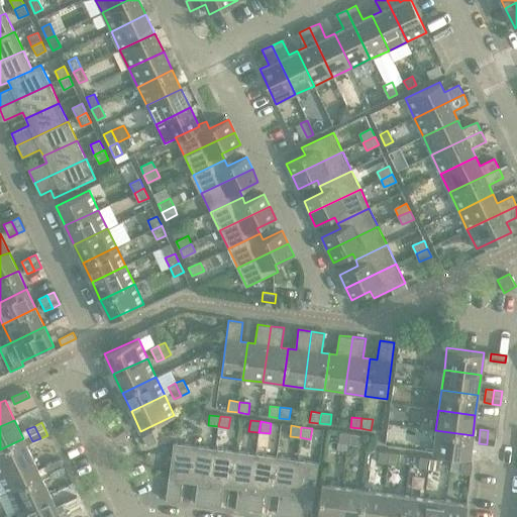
[(473,435),(435,430),(433,452),(470,457),(473,435)]
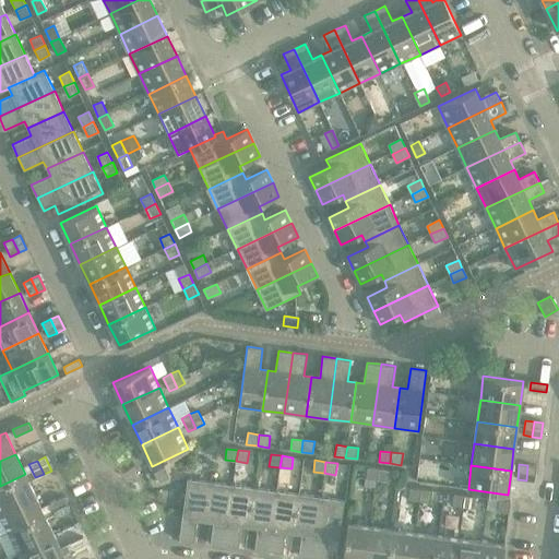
[(527,465),(526,480),(534,482),(536,466),(527,465)]
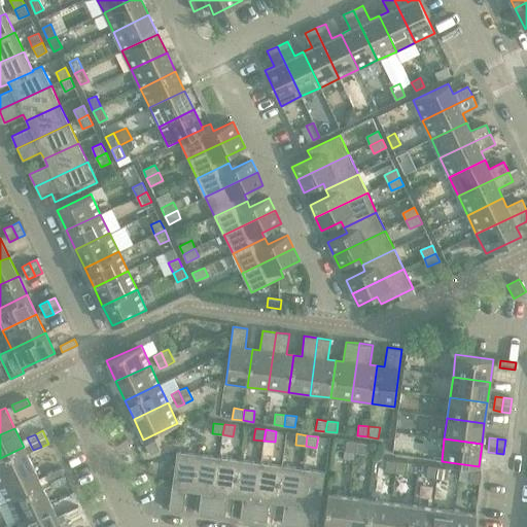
[(155,441),(145,445),(150,454),(160,450),(155,441)]
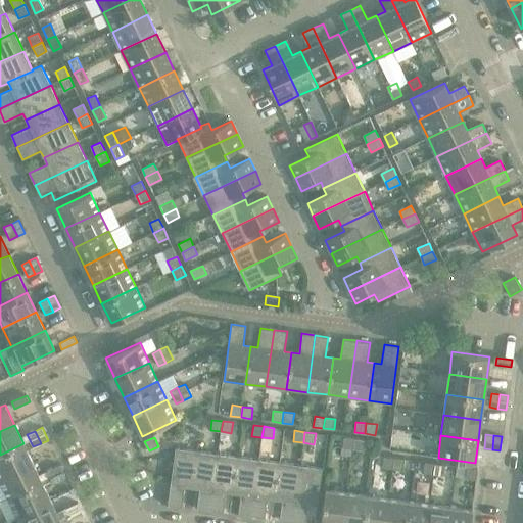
[(343,447),(353,449),(354,438),(344,437),(343,447)]
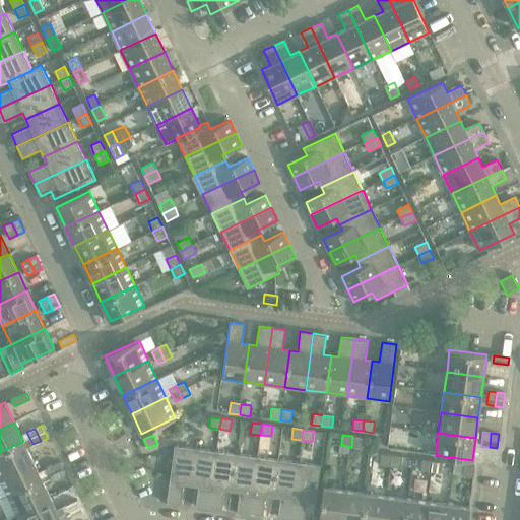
[(352,436),(351,447),(362,448),(363,438),(352,436)]
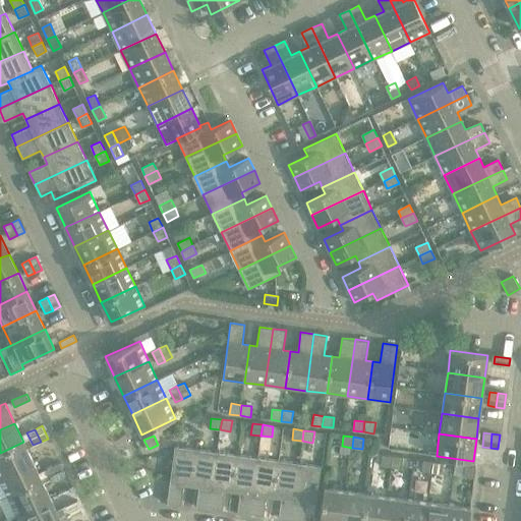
[(0,453),(0,475),(33,461),(23,442),(0,453)]
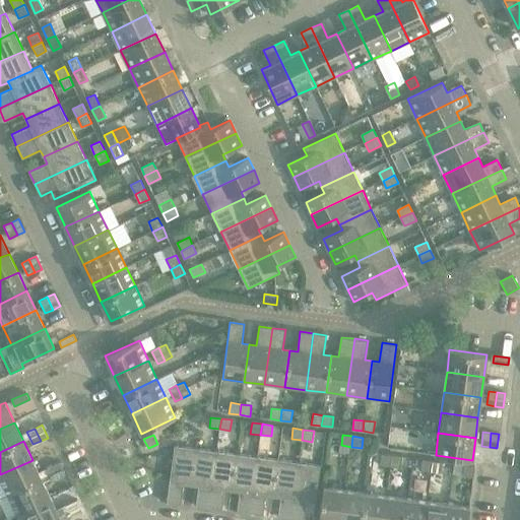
[(184,484),(191,485),(196,449),(174,446),(167,502),(181,504),(184,484)]
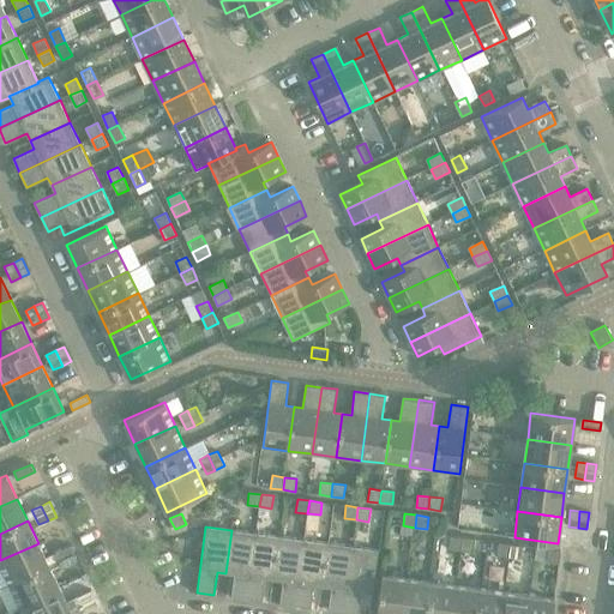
[(232,530),(226,573),(234,575),(230,597),(247,600),(256,533),(232,530)]
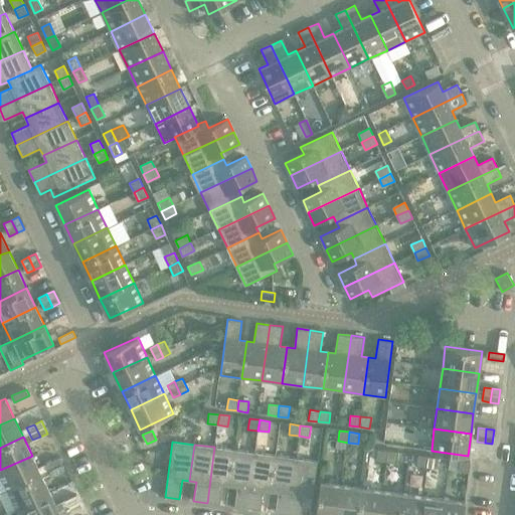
[(214,447),(207,503),(219,505),(222,486),(229,487),(234,450),(214,447)]
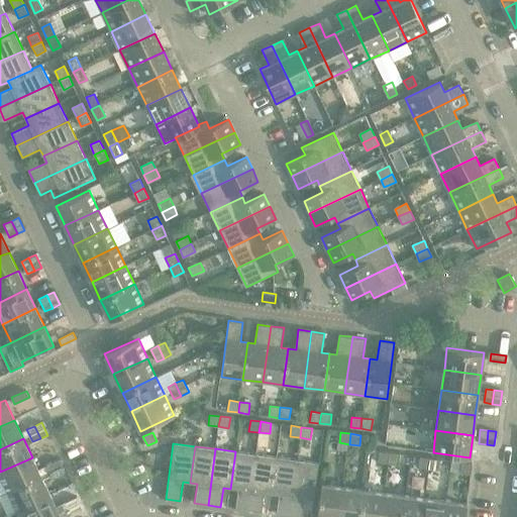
[(378,461),(388,462),(390,452),(379,450),(378,461)]
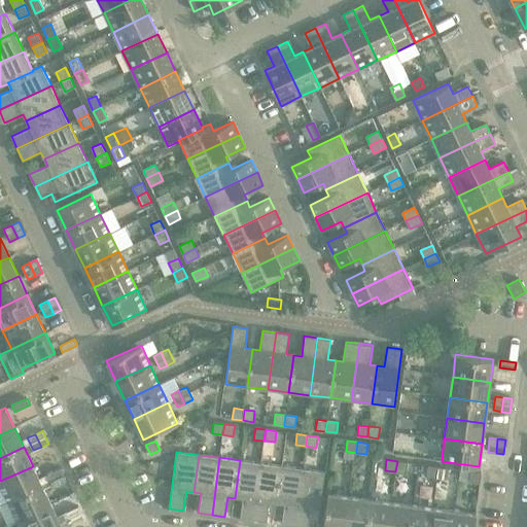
[(240,460),(235,498),(243,499),(240,519),(253,521),(260,463),(240,460)]
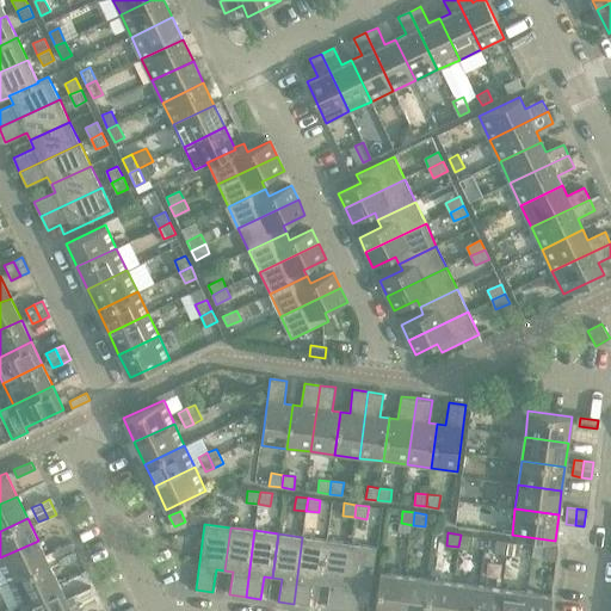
[(461,535),(458,547),(470,549),(473,536),(461,535)]
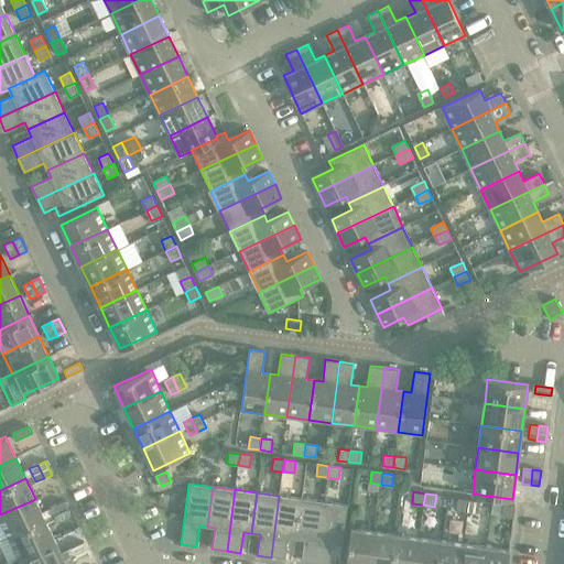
[(279,496),(271,557),(285,559),(288,538),(296,539),(302,499),(279,496)]
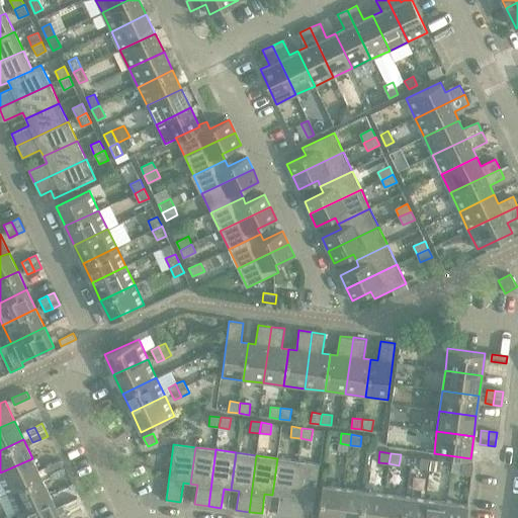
[(419,467),(430,469),(431,458),(421,457),(419,467)]
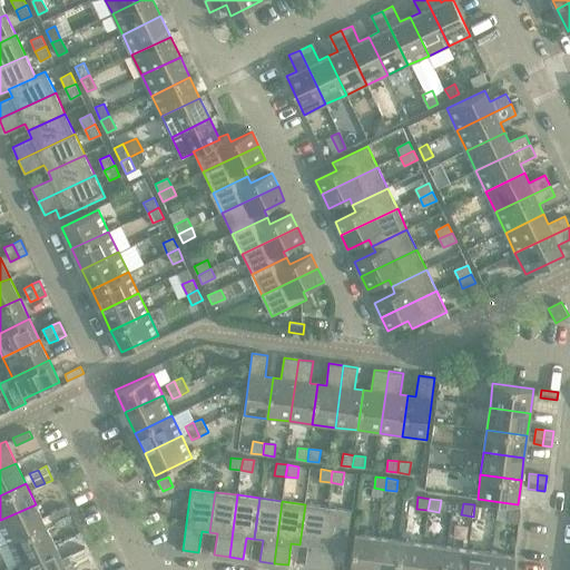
[(0,520),(0,546),(9,542),(46,524),(36,504),(0,520)]
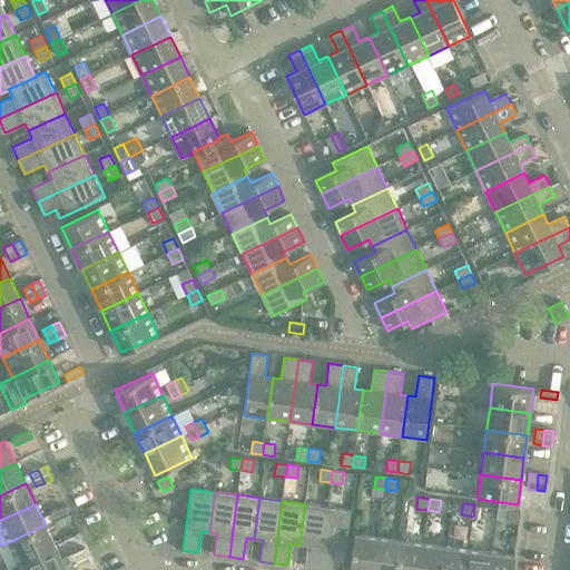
[(305,504),(300,544),(307,546),(304,567),(318,569),(327,507),(305,504)]
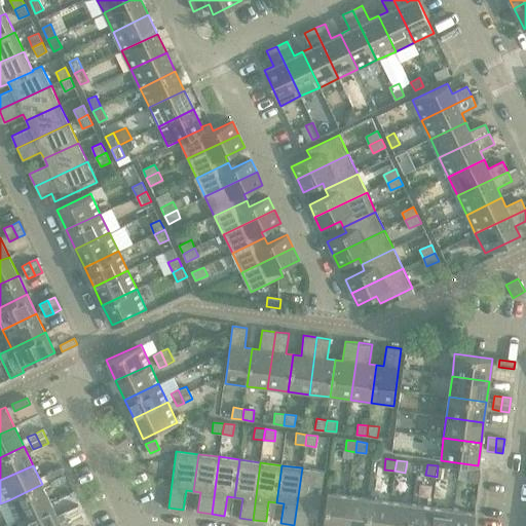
[(438,465),(437,477),(447,478),(448,467),(438,465)]
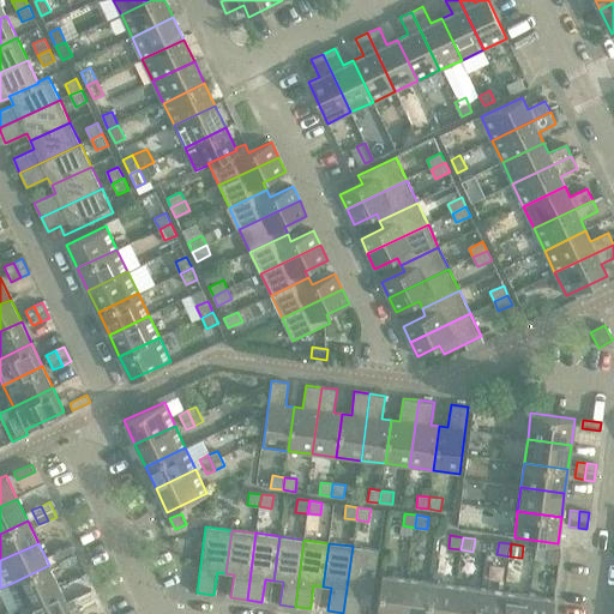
[(70,546),(61,549),(68,565),(77,560),(70,546)]
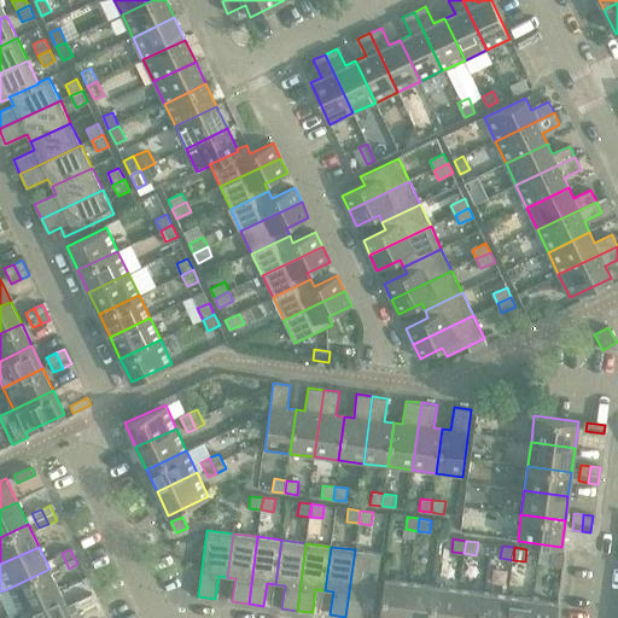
[(355,549),(345,617),(354,617),(361,617),(365,595),(374,598),(380,553),(355,549)]
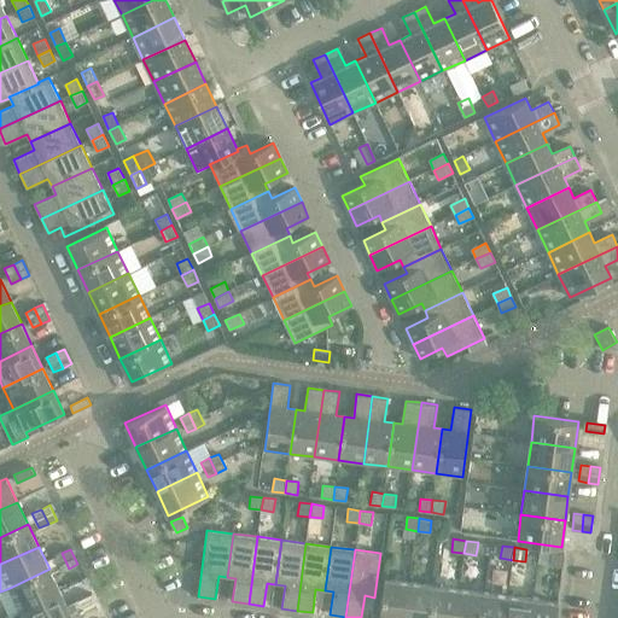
[(565,554),(552,552),(551,565),(563,566),(565,554)]
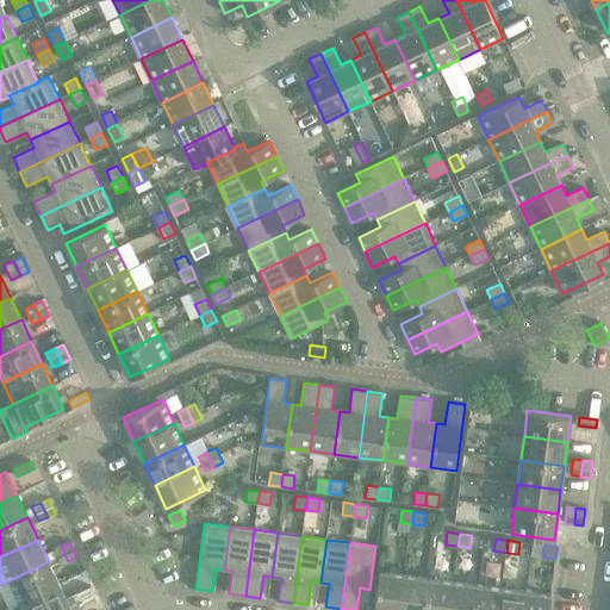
[(68,561),(61,546),(53,551),(60,565),(68,561)]
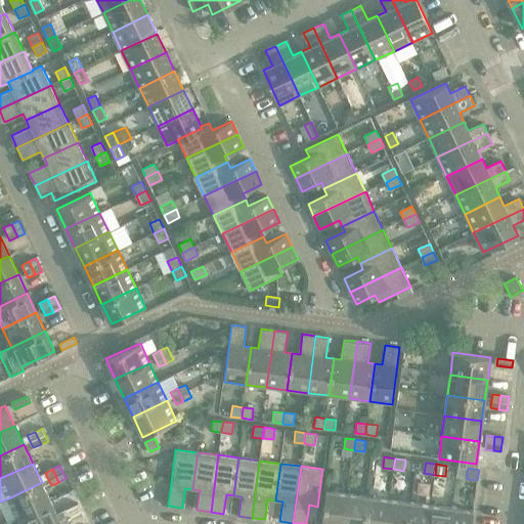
[(8,498),(0,501),(0,505),(8,522),(10,521),(17,517),(51,500),(42,482),(8,498)]
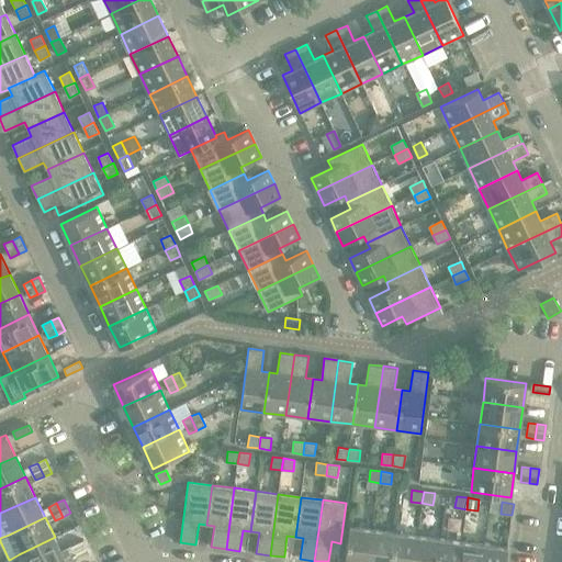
[(345,561),(368,561),(373,530),(349,527),(345,561)]
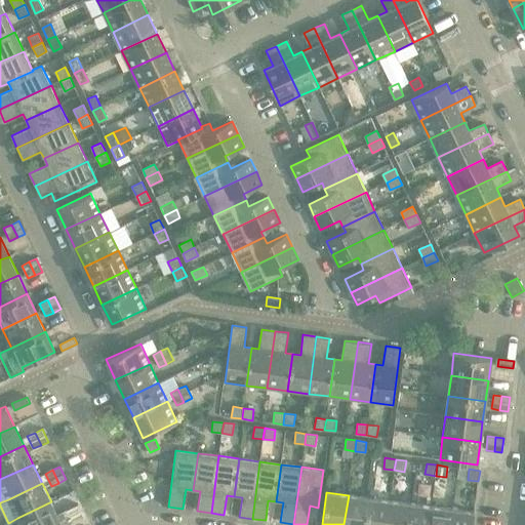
[(349,495),(344,524),(365,524),(369,497),(349,495)]
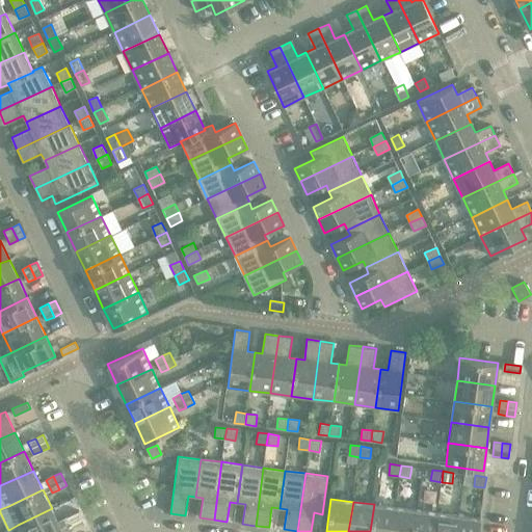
[(374,504),(370,531),(391,531),(395,507),(374,504)]
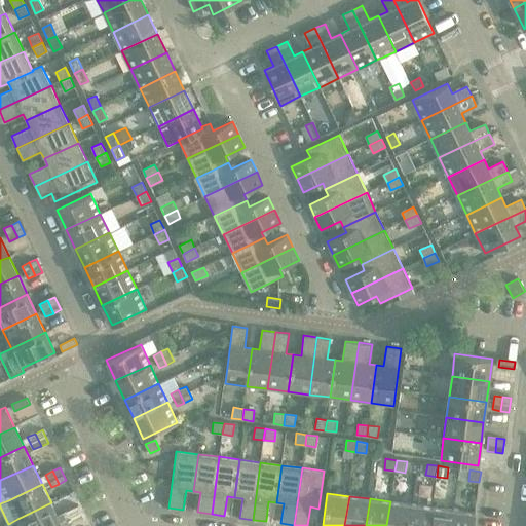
[(390,501),(386,525),(408,525),(411,504),(390,501)]
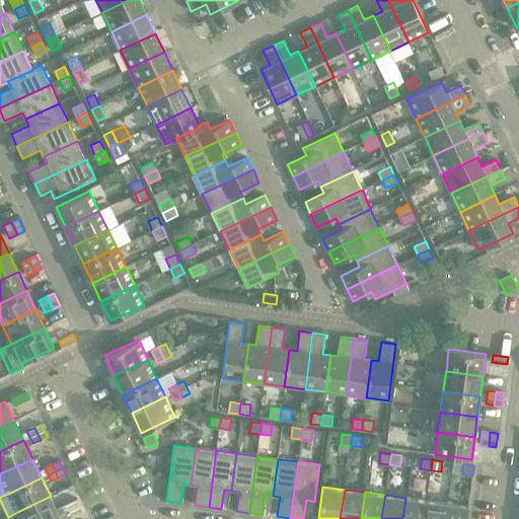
[(17,512),(10,516),(11,518),(50,518),(59,515),(51,496),(17,512)]
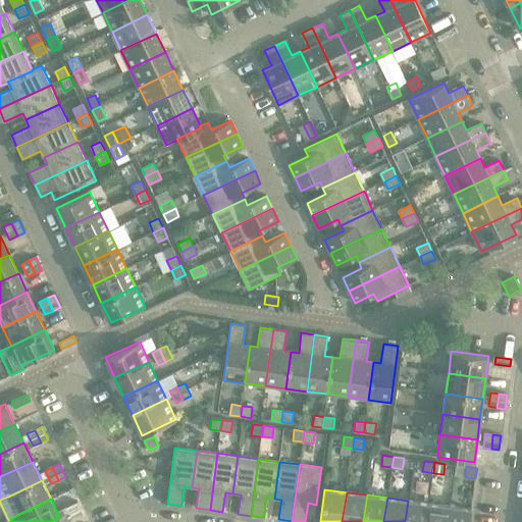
[(408,501),(405,521),(426,521),(429,503),(408,501)]
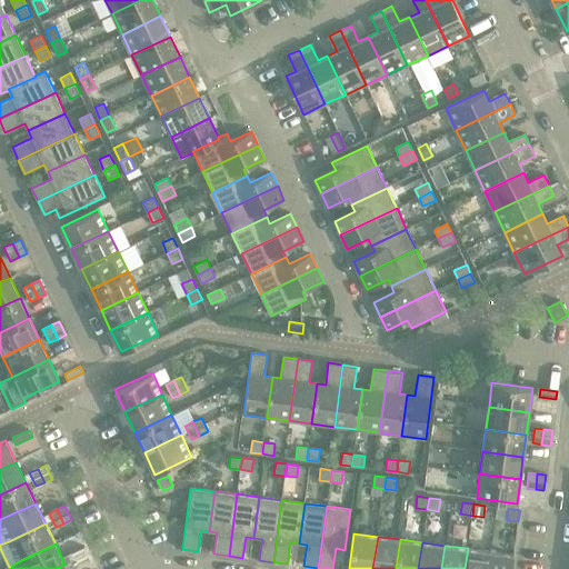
[(85,547),(77,550),(83,565),(91,560),(85,547)]
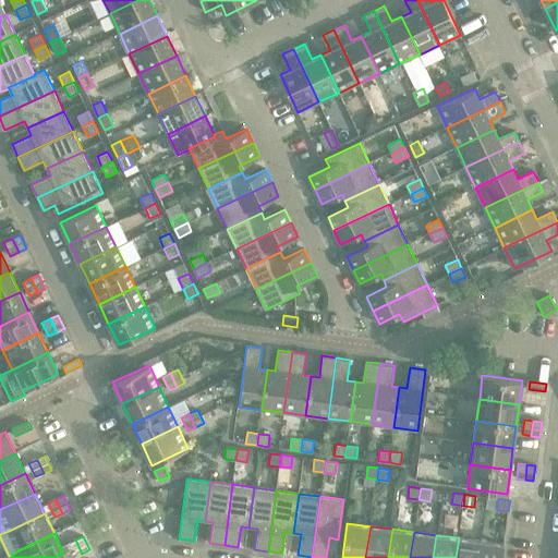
[(459,537),(456,557),(477,557),(481,541),(459,537)]
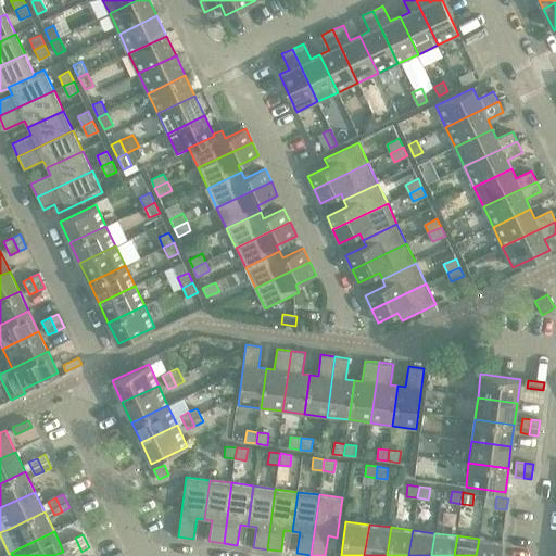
[(81,552),(75,538),(67,542),(74,555),(81,552)]
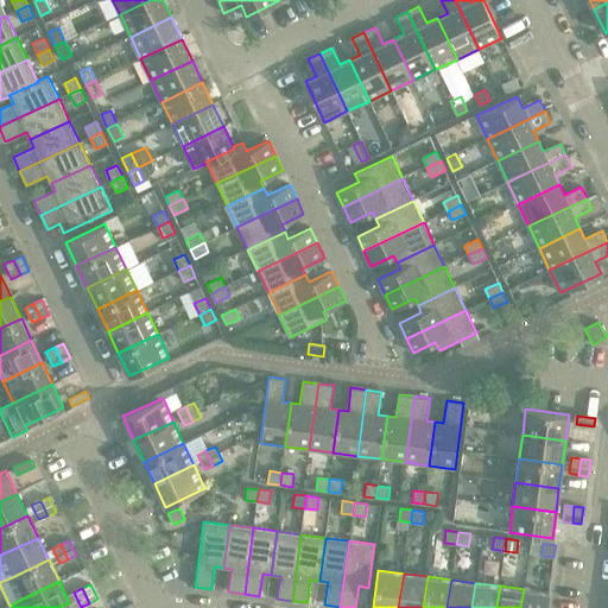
[(524,589),(520,607),(546,607),(549,593),(524,589)]
